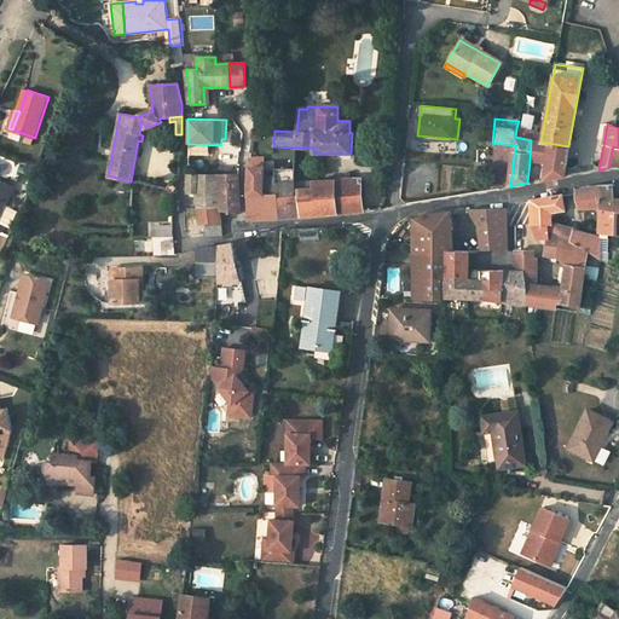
[(515,137),(531,140),(533,131),(516,128),(515,137)]
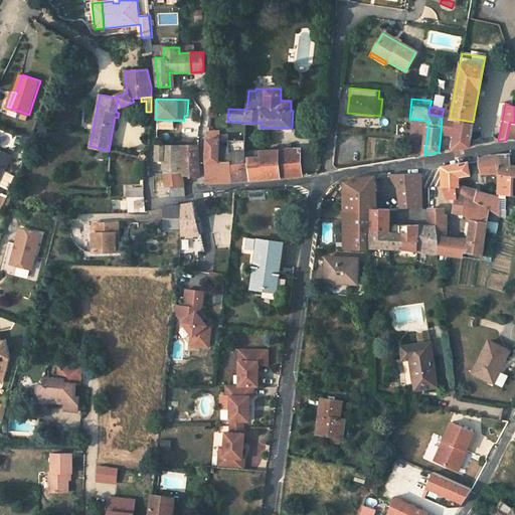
[(441,134),(455,136),(454,143),(451,142),(450,150),(469,147),(473,122),(442,117),(441,134)]
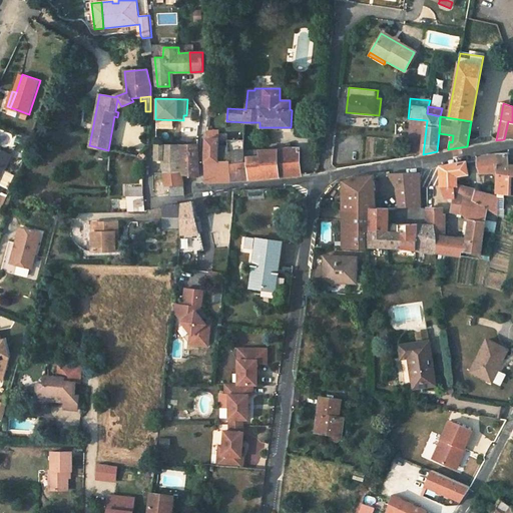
[(512,138),(512,122),(508,121),(504,139),(508,138),(512,138)]
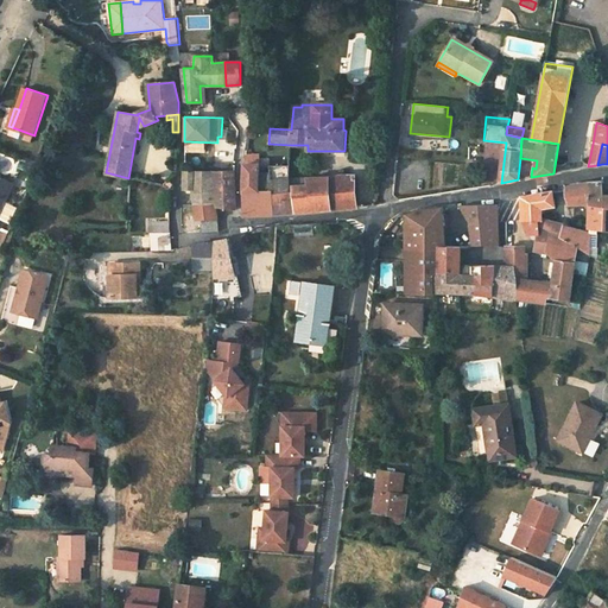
[(270,165),(264,166),(264,162),(259,162),(259,164),(246,164),(245,171),(244,184),(244,191),(260,191),(259,172),(270,173),(270,165)]
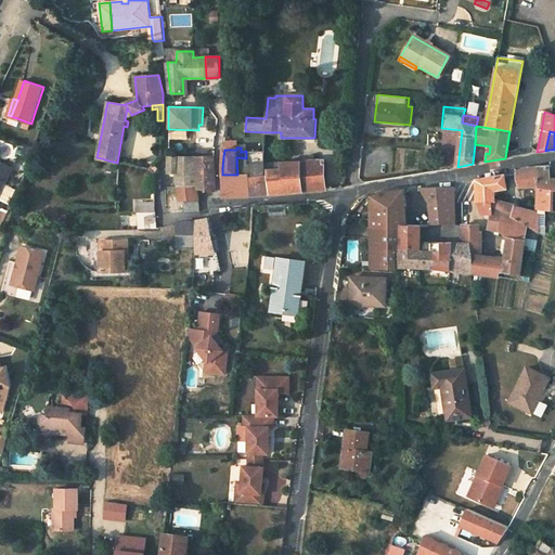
[(265,170),(265,164),(265,155),(263,151),(246,151),(246,158),(236,157),(237,175),(247,173),(249,196),(260,195),(269,194),(268,170),(265,170)]
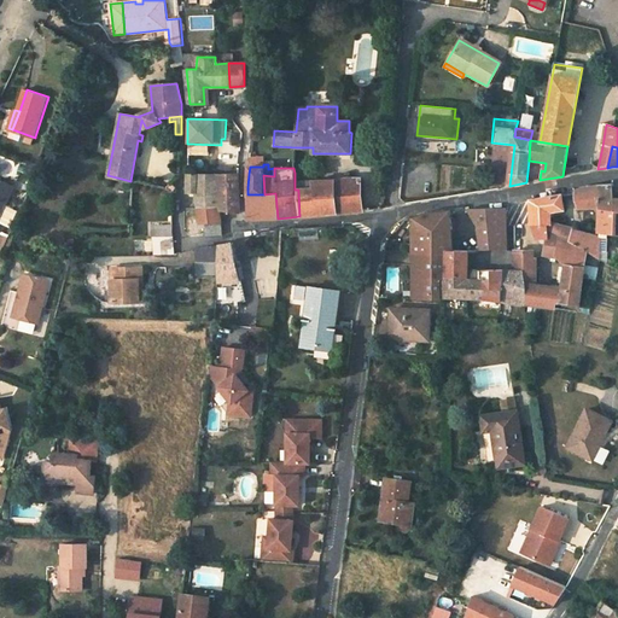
[(196,198),(219,198),(217,174),(187,175),(186,192),(186,197),(196,198)]
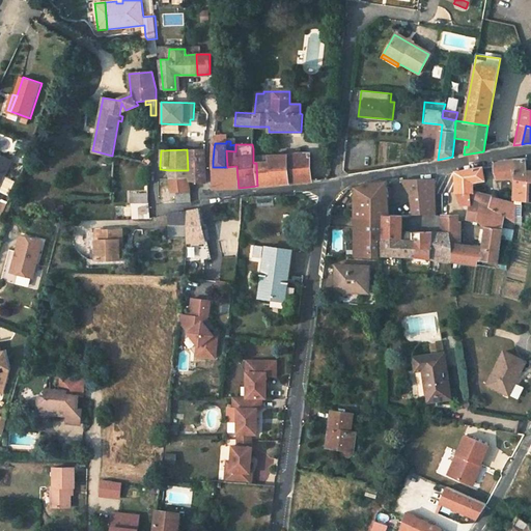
[(187,149),(188,170),(189,182),(197,183),(205,184),(204,149),(187,149)]
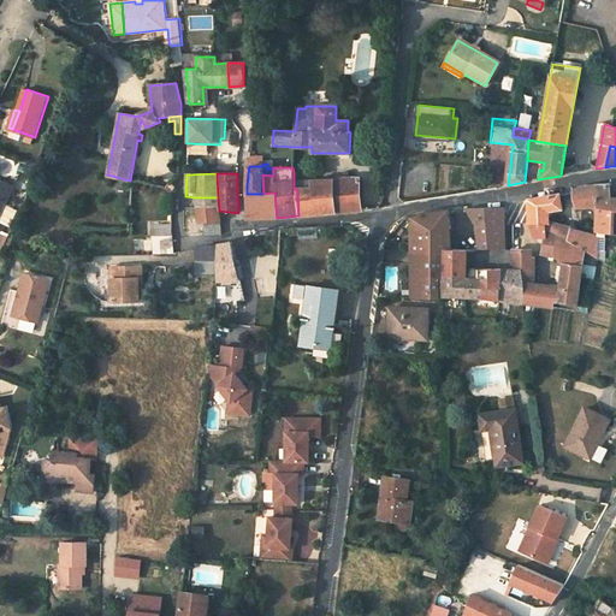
[(311,181),(312,188),(297,189),(298,215),(361,211),(361,209),(360,177),(331,179),(311,181)]
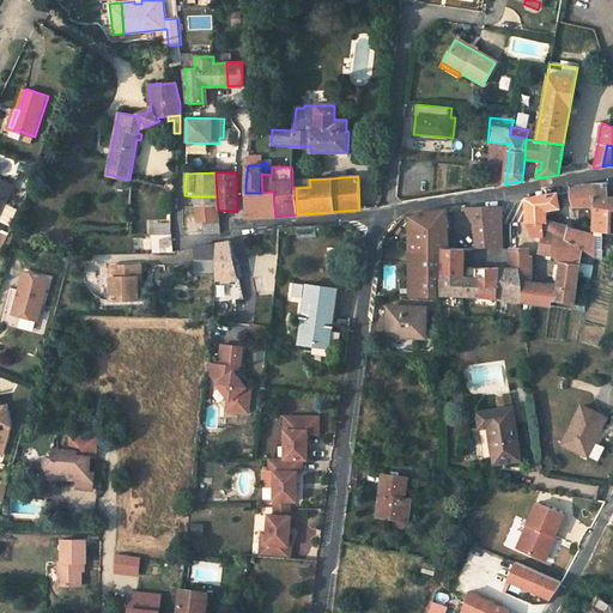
[(14,187),(0,178),(0,218),(7,202),(14,187)]
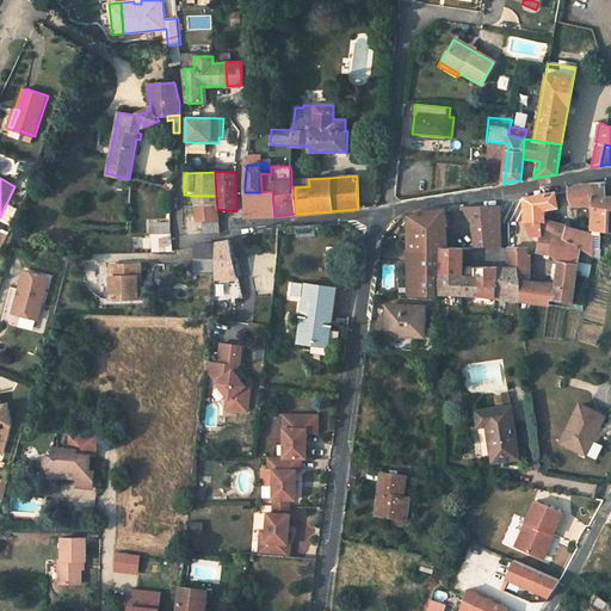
[(610,197),(608,198),(605,183),(585,185),(569,187),(568,191),(568,198),(572,209),(593,207),(594,207),(610,209),(610,197)]
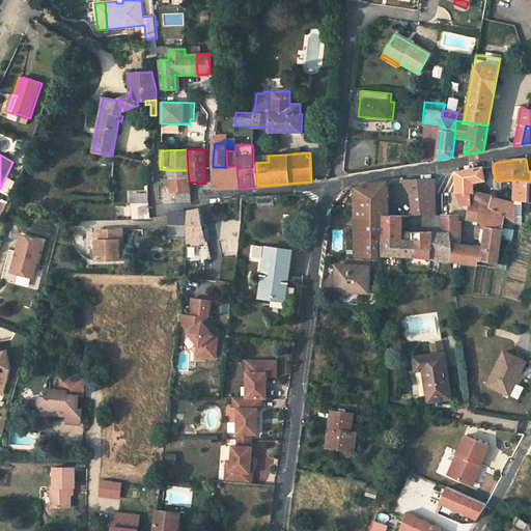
[(227,167),(213,167),(215,188),(227,188),(239,188),(236,166),(227,167)]
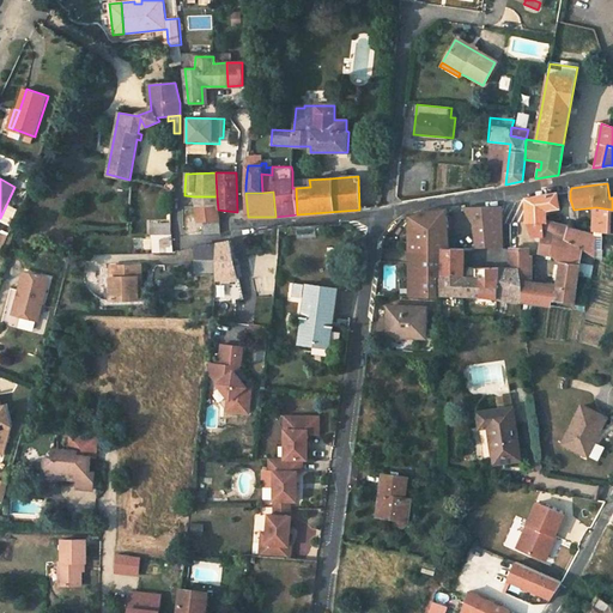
[(544,236),(542,226),(542,223),(547,223),(547,220),(547,211),(560,208),(558,193),(527,199),(527,223),(532,238),(544,236)]
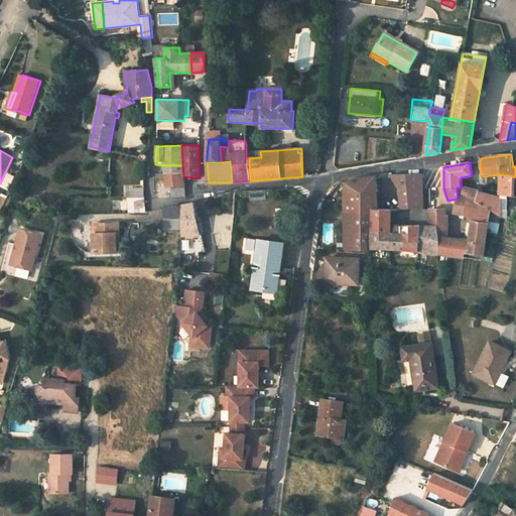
[(165,173),(167,187),(171,186),(184,185),(183,176),(182,165),(163,165),(165,173)]
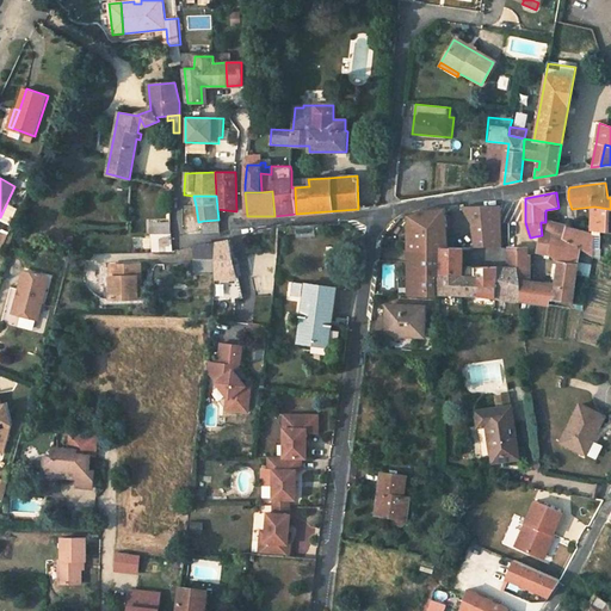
[(474,228),(475,247),(494,247),(499,247),(501,248),(501,207),(463,208),(474,228)]
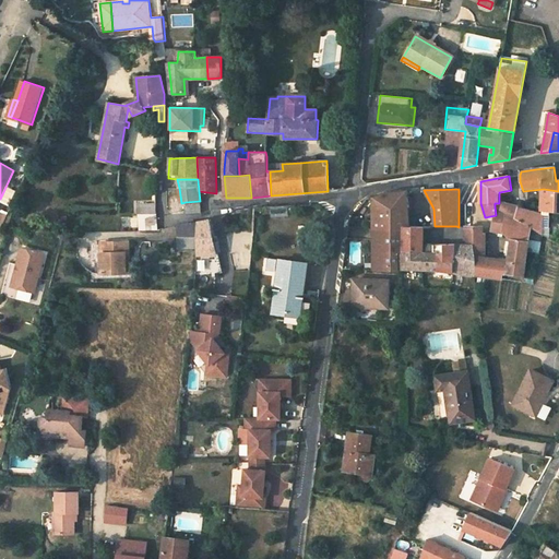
[(558,191),(544,189),(543,189),(542,207),(534,205),(534,212),(519,207),(516,219),(532,228),(536,230),(538,233),(543,235),(543,210),(551,212),(558,212),(558,191)]
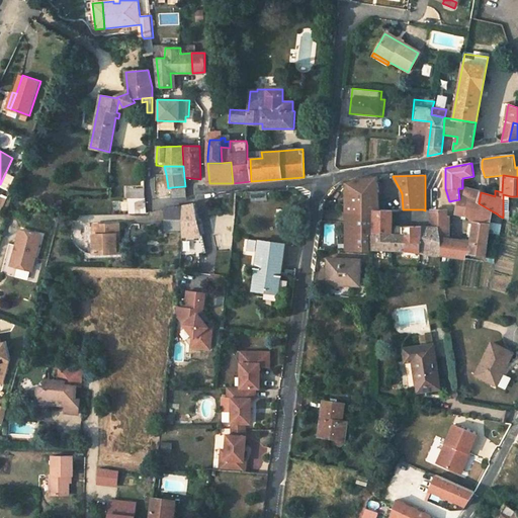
[(346,182),(346,197),(378,193),(377,178),(357,180),(346,182)]
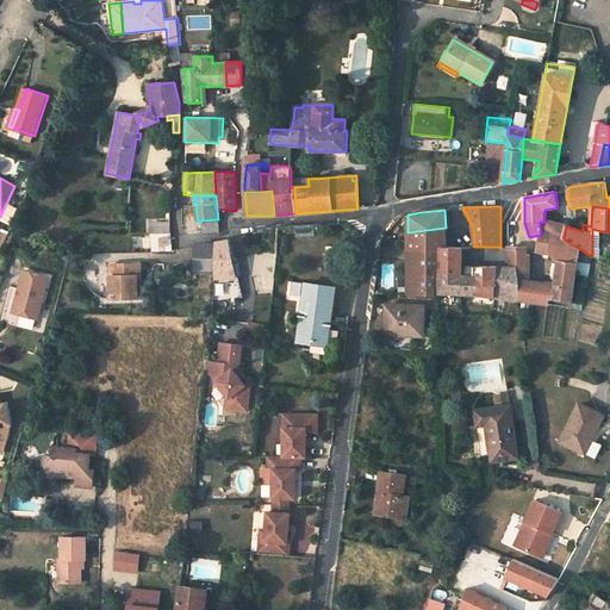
[(203,221),(204,234),(219,232),(218,219),(203,221)]
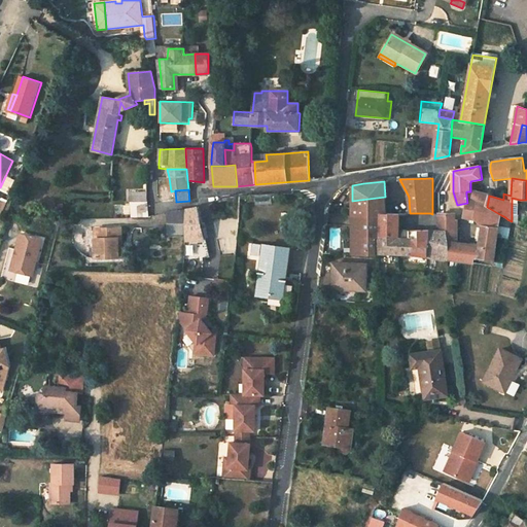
[(470,189),(470,191),(466,191),(466,195),(487,207),(489,196),(470,189)]
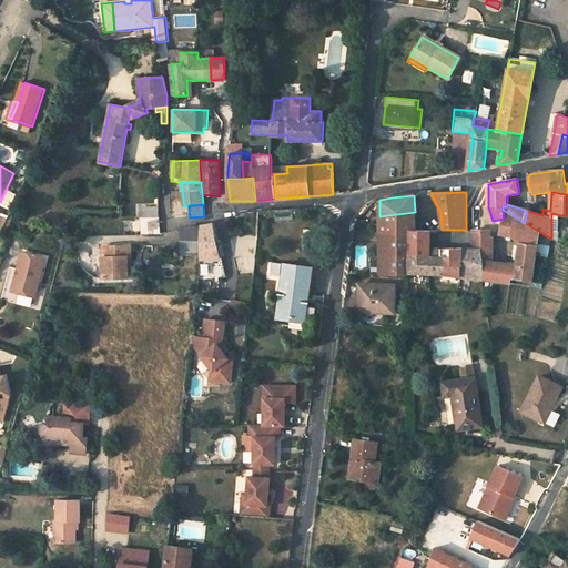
[(159,208),(142,208),(142,212),(133,212),(134,217),(140,217),(159,219),(159,208)]
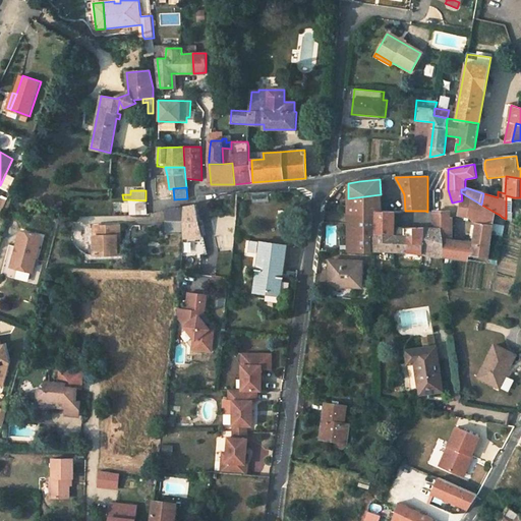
[(459,216),(468,217),(477,224),(474,244),(453,240),(455,232),(451,231),(453,217),(451,217),(448,212),(435,212),(435,229),(441,229),(442,256),(467,259),(468,254),(488,257),(494,222),(496,213),(481,205),(461,192),(462,200),(462,207),(459,216)]
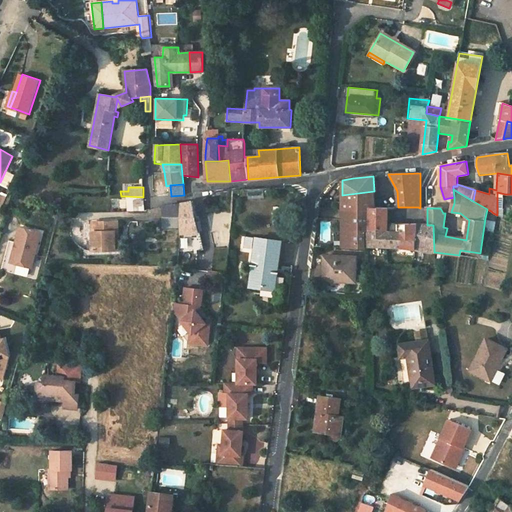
[(369,209),(369,208),(376,208),(374,191),(342,195),(342,209),(369,209)]
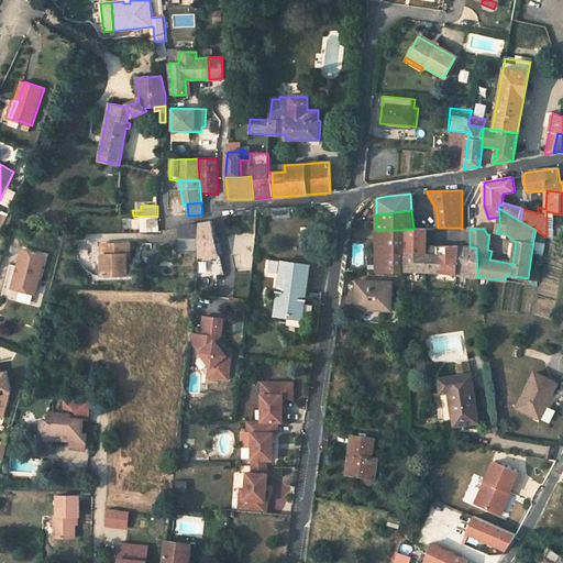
[(554,241),(555,213),(547,211),(547,236),(554,241)]
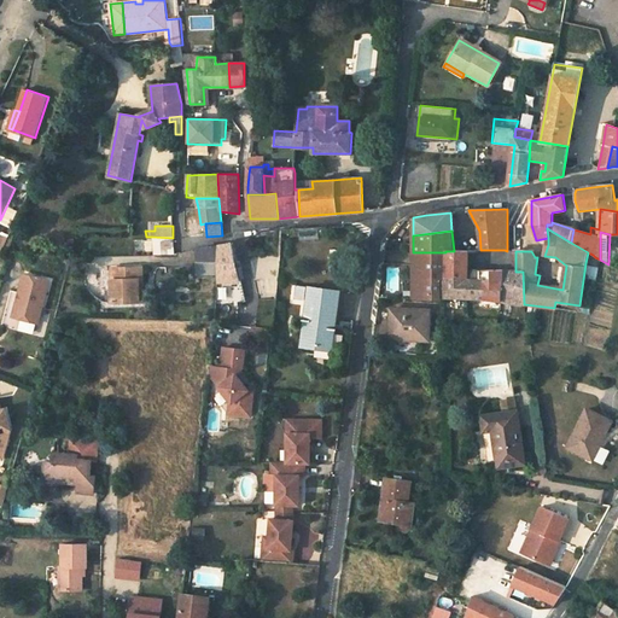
[(152,237),(153,255),(174,255),(173,238),(152,237)]
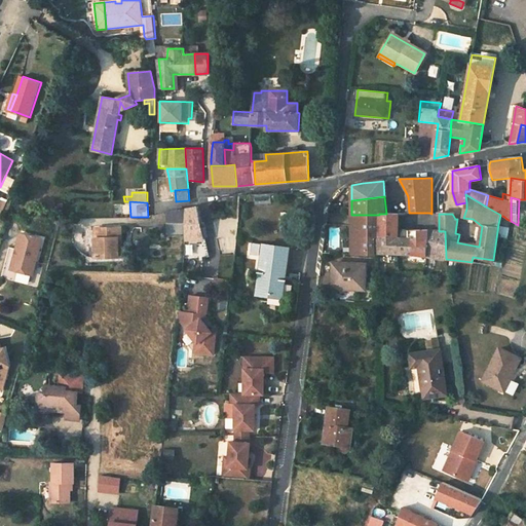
[(203,239),(196,208),(186,210),(186,233),(185,240),(203,239)]
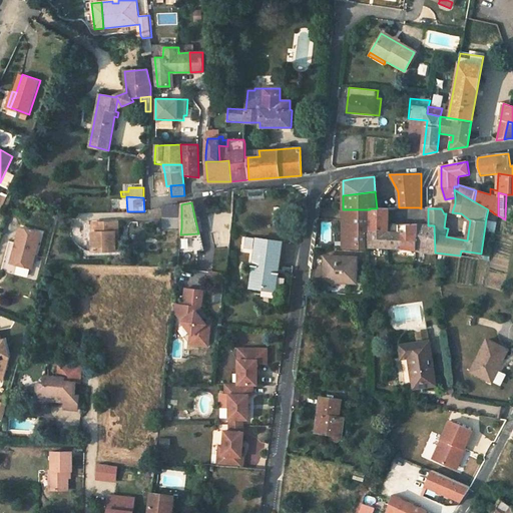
[(181,227),(181,204),(165,206),(163,227),(181,227)]
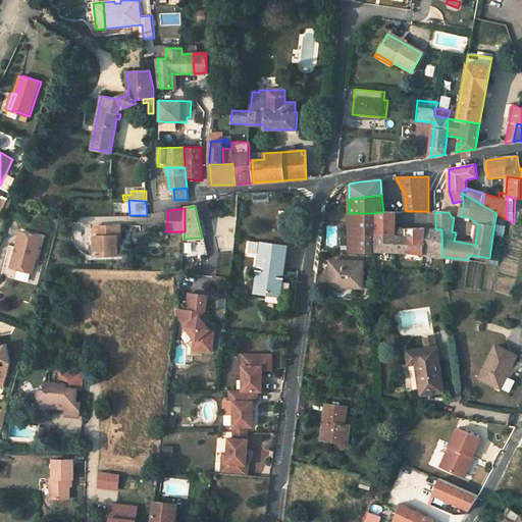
[(396,212),(383,212),(376,212),(376,213),(375,235),(374,251),(407,252),(442,257),(441,229),(435,229),(396,227),(396,212)]
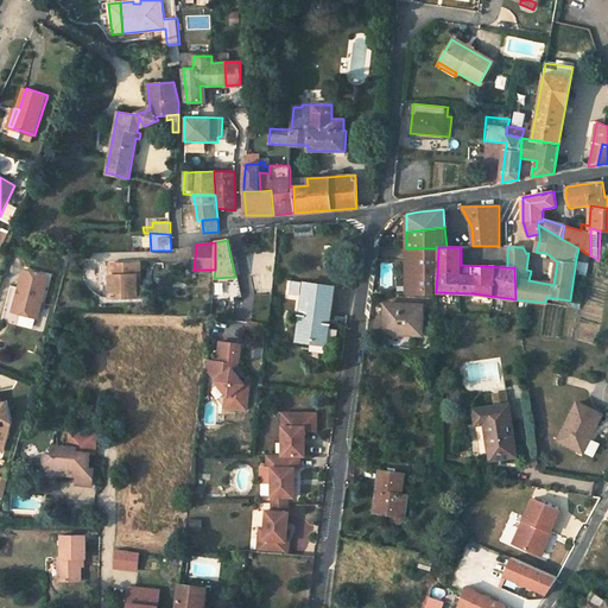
[(438,248),(406,248),(407,273),(435,273),(437,273),(438,248)]
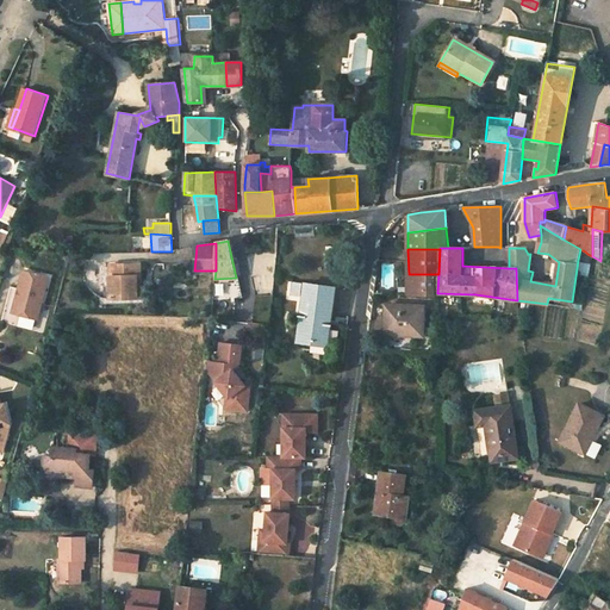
[(586,261),(587,254),(585,251),(580,249),(578,260),(586,261)]
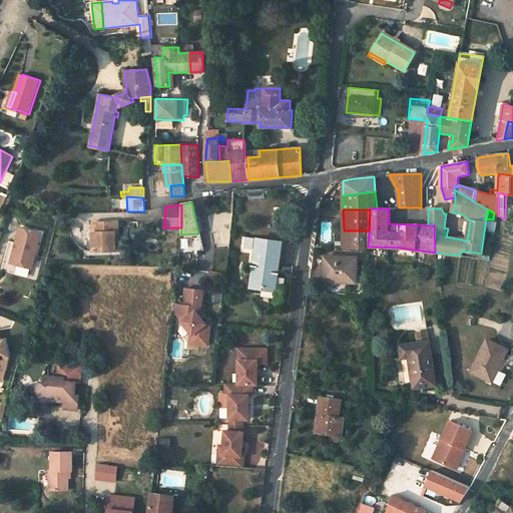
[(118,222),(92,222),(92,250),(114,250),(114,232),(118,232),(118,222)]
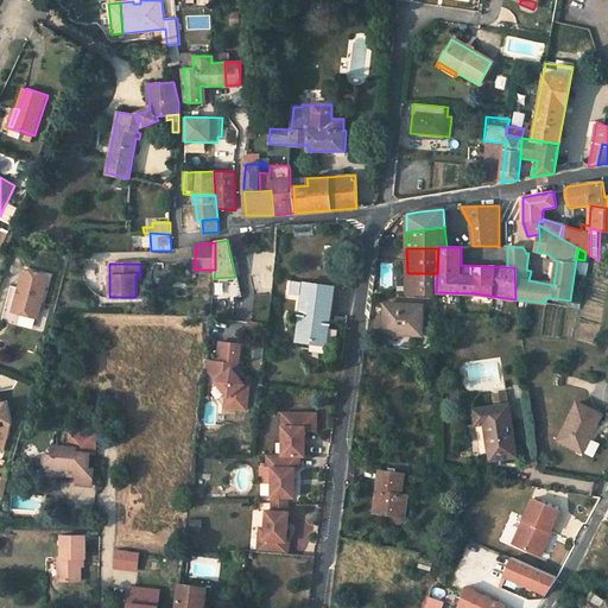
[(48,277),(24,270),(18,290),(20,291),(19,296),(17,297),(12,312),(37,318),(48,277)]
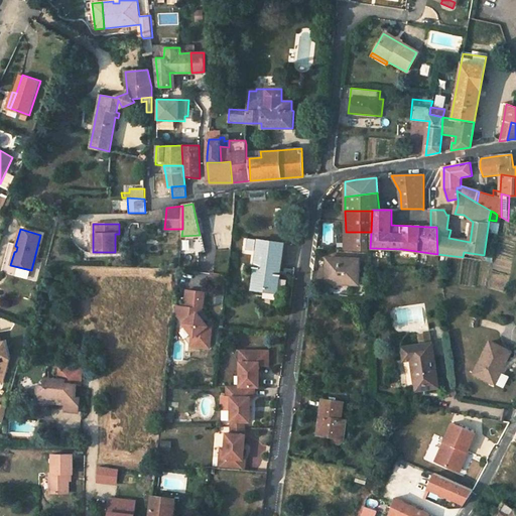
[(346,232),(345,249),(368,250),(369,232),(346,232)]
